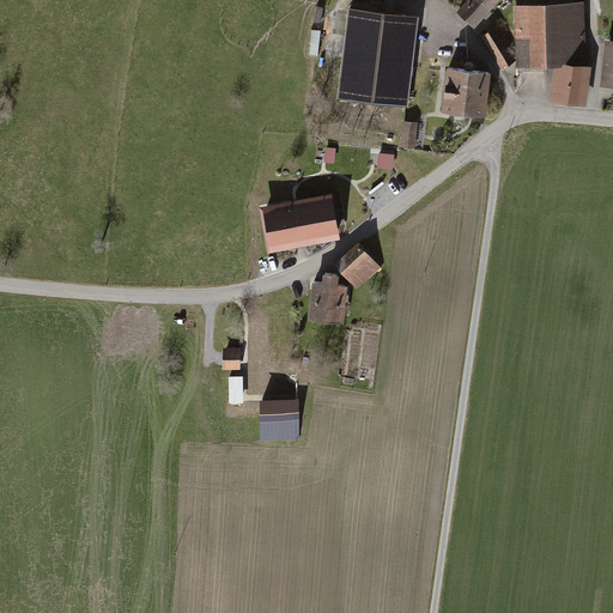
[(471,0),(460,11),(473,23),(484,13),(487,17),(491,12),(487,8),(495,0),(471,0)]
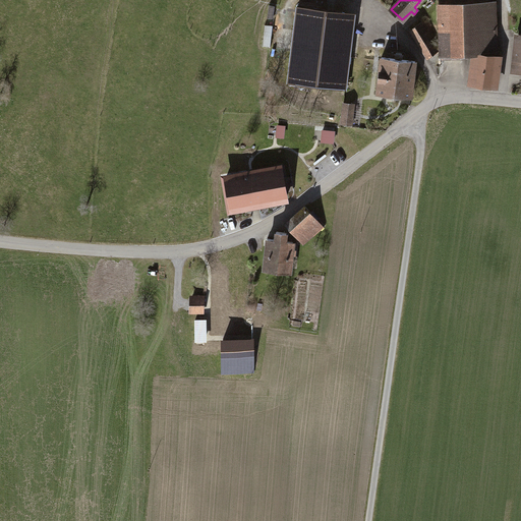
[(496,4),(440,5),(441,54),(446,54),(446,58),(454,58),(454,53),(471,53),(471,54),(475,53),(497,53),(496,4)]
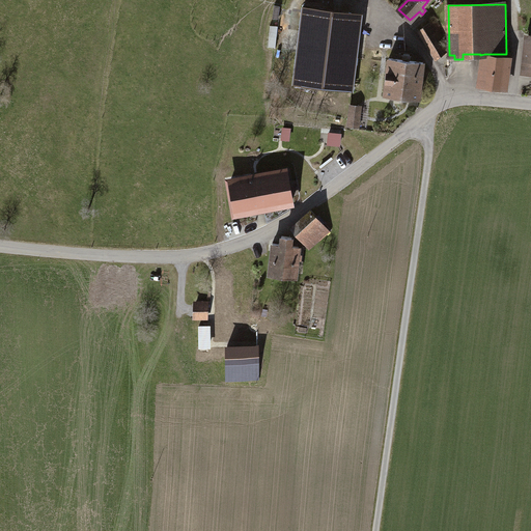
[(311,85),(320,9),(303,7),(294,83),(311,85)]
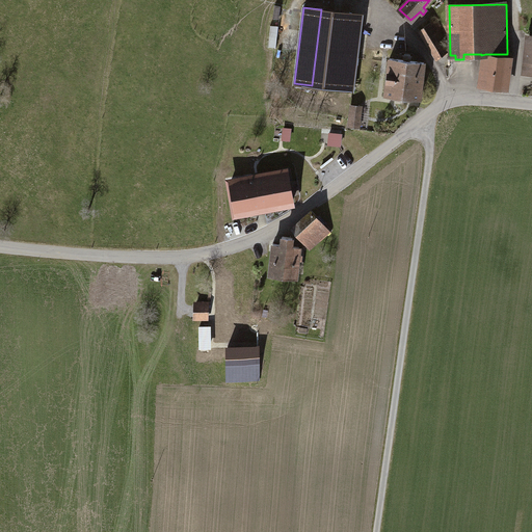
[(321,9),(312,85),(353,90),(356,57),(351,57),(356,14),(321,9)]
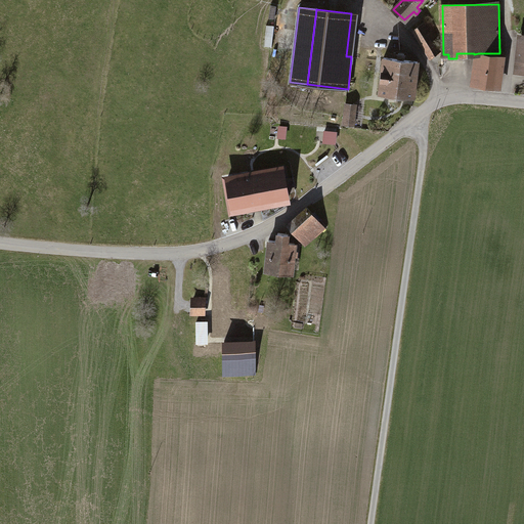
[(427,22),(413,30),(430,57),(439,51),(432,39),(436,36),(427,22)]
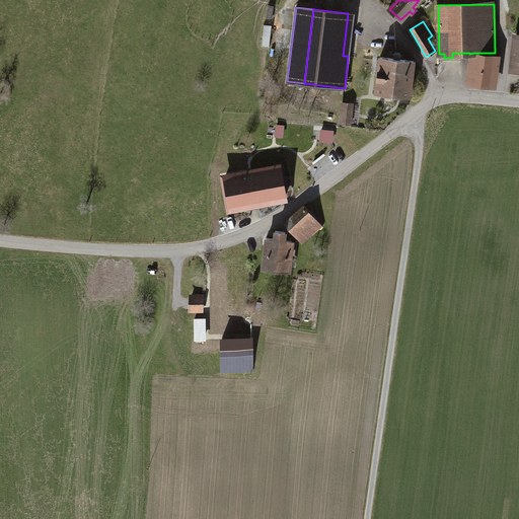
[(266,24),(263,45),(270,46),(272,25),(266,24)]
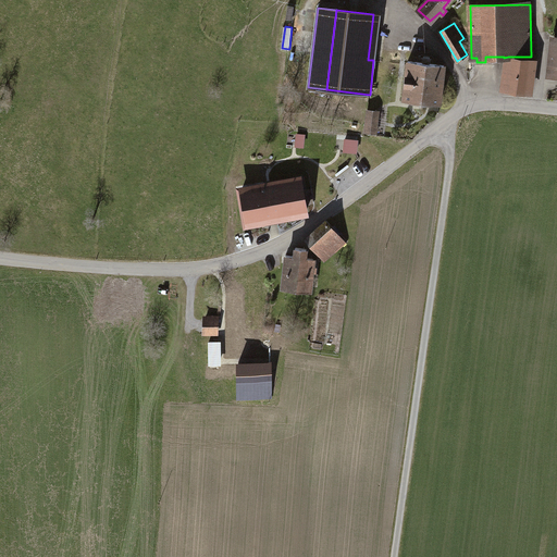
[(534,61),(508,57),(507,65),(505,64),(504,74),(506,74),(504,89),(530,93),(532,73),(534,74),(535,69),(533,69),(534,61)]
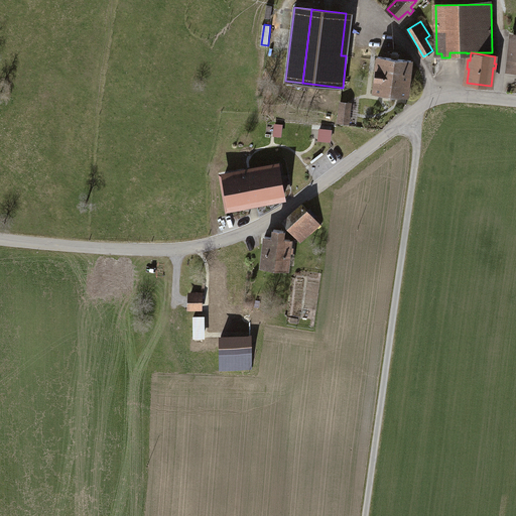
[(378,56),(374,92),(407,96),(411,60),(378,56)]
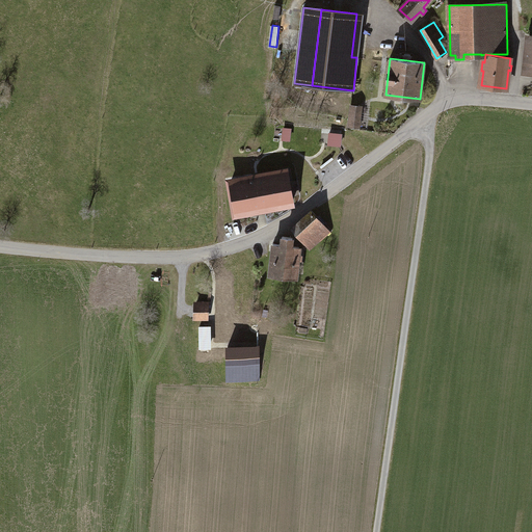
[(351,105),(348,126),(358,127),(362,106),(351,105)]
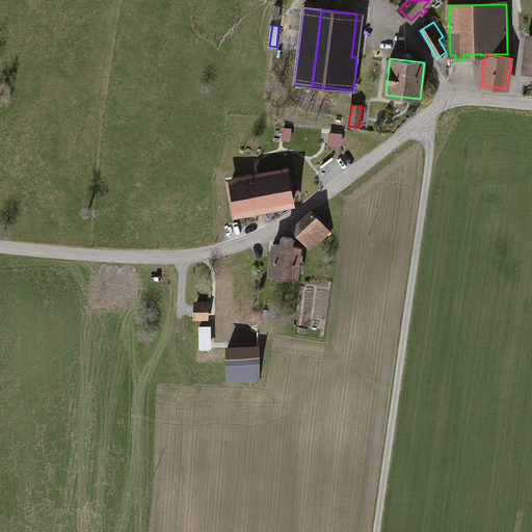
[(341,134),(329,133),(328,144),(340,145),(341,134)]
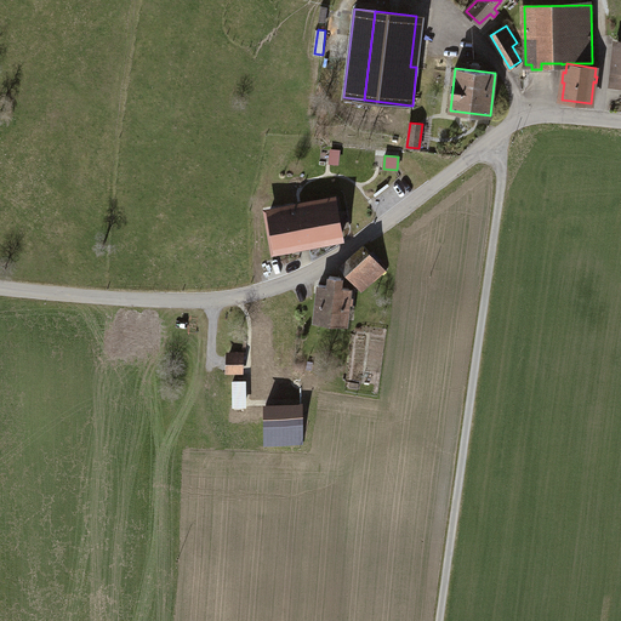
[(269,212),(275,249),(341,237),(335,200),(269,212)]
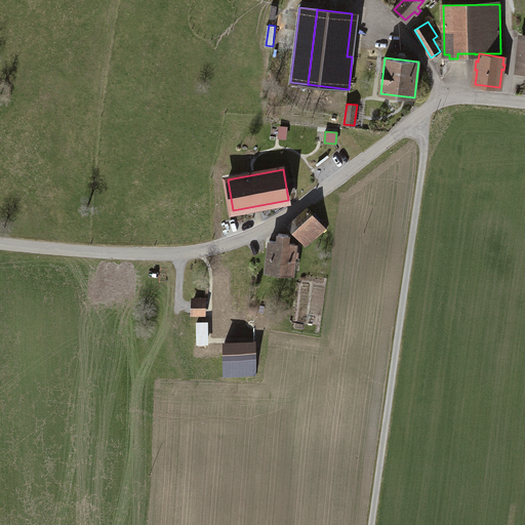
[(308,208),(288,226),(305,245),(325,228),(308,208)]
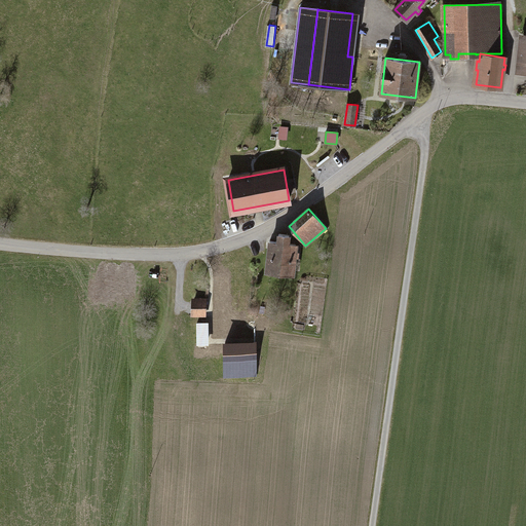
[(270,240),(267,272),(293,275),(295,256),(298,256),(299,252),(295,251),(296,243),(289,242),(290,234),(279,233),(278,241),(270,240)]
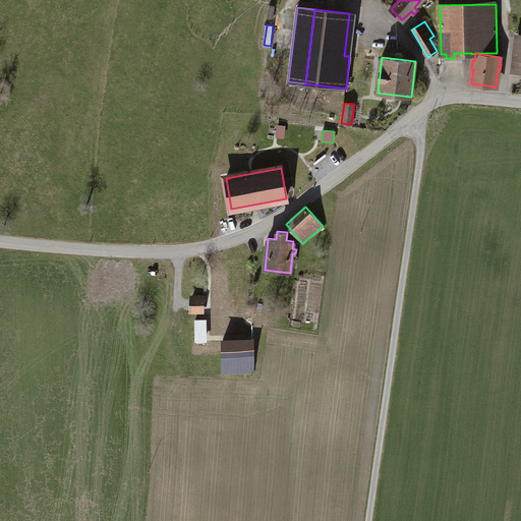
[(204,297),(192,297),(192,300),(192,308),(191,310),(204,311),(204,297)]
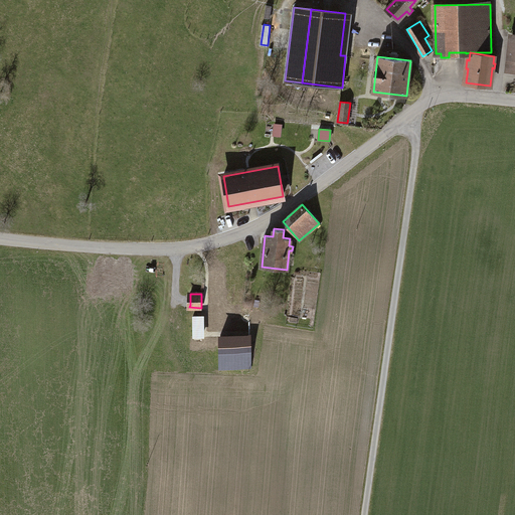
[(202,316),(193,316),(194,336),(194,346),(202,346),(202,316)]
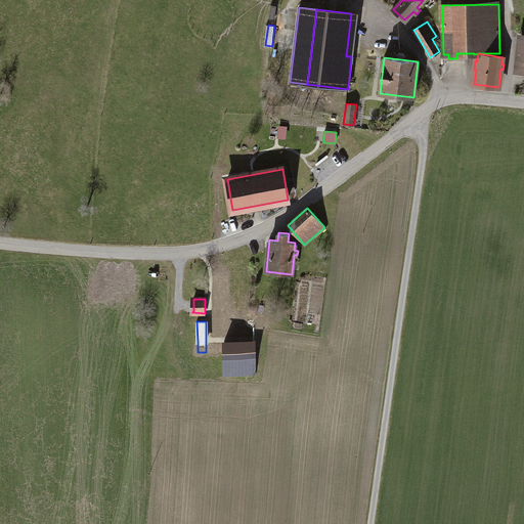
[(255,342),(224,343),(224,374),(255,373),(255,342)]
